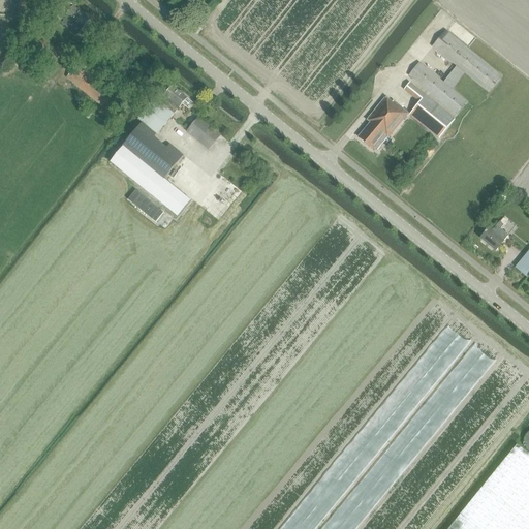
[(53,17),(59,22),(71,5),(65,0),(53,17)]
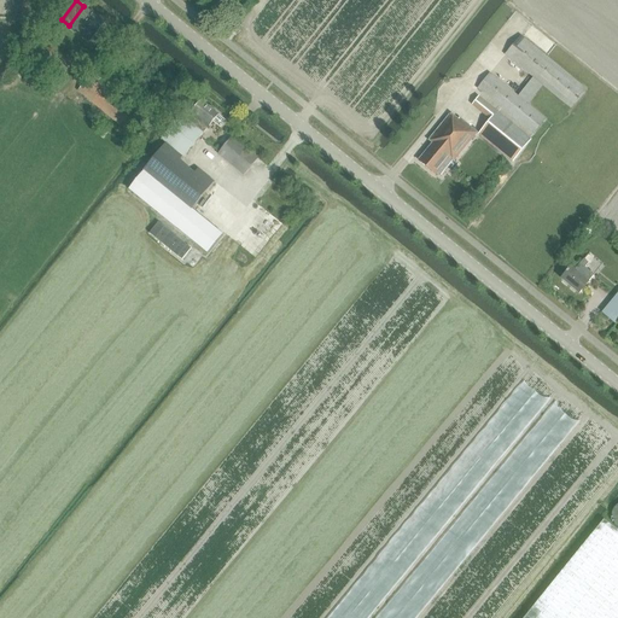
[(79,19),(73,27),(79,33),(89,41),(105,23),(87,9),(79,19)]
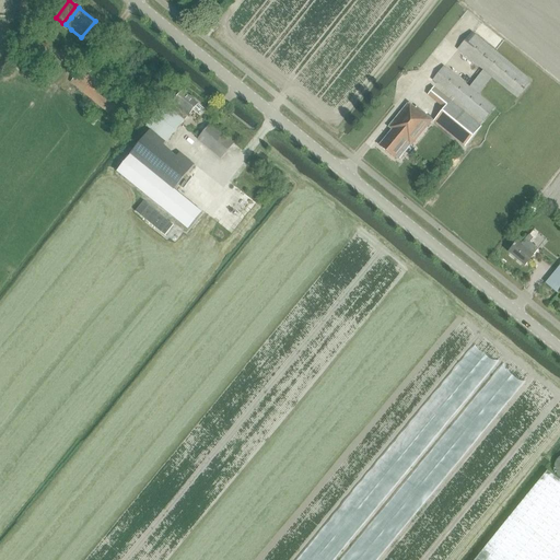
[(444,67),(433,81),(438,84),(483,121),(494,108),(478,94),(492,78),(517,98),(532,81),(471,33),(458,50),(483,71),(469,88),(444,67)]
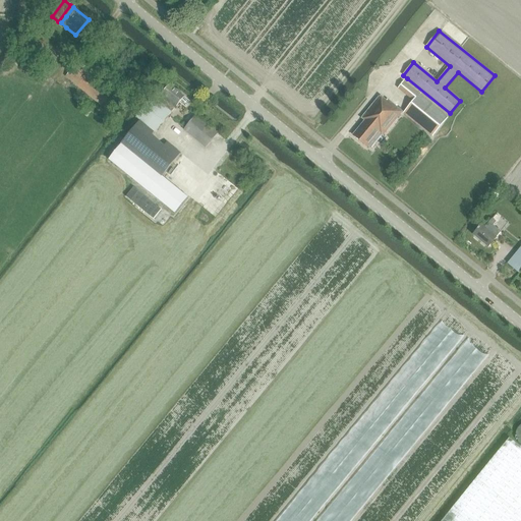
[(66,76),(105,110),(116,97),(77,64),(66,76)]
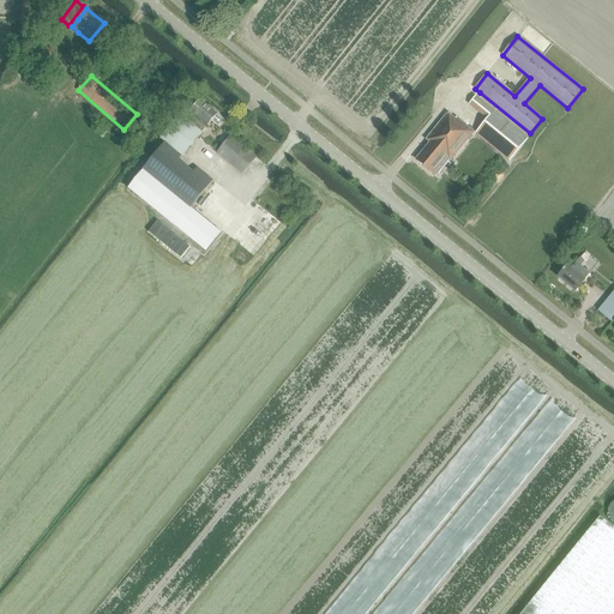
[(476,133),(510,161),(528,138),(476,96),(469,104),(487,119),(476,133)]
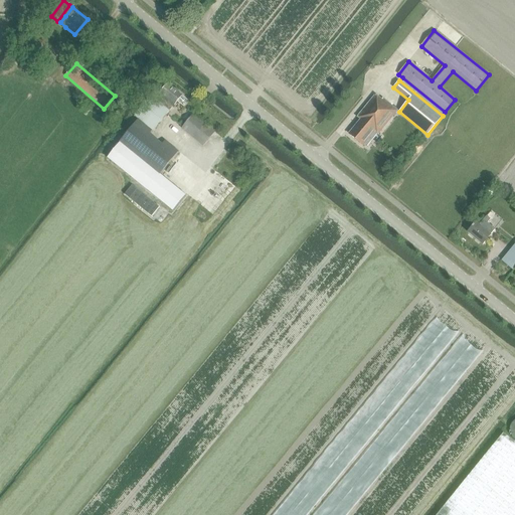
[(121,142),(107,158),(146,192),(159,176),(179,152),(166,142),(163,145),(150,134),(152,131),(153,131),(170,111),(169,110),(173,105),(174,106),(177,102),(184,107),(189,102),(182,96),(168,84),(160,94),(156,90),(135,116),(139,120),(121,142)]
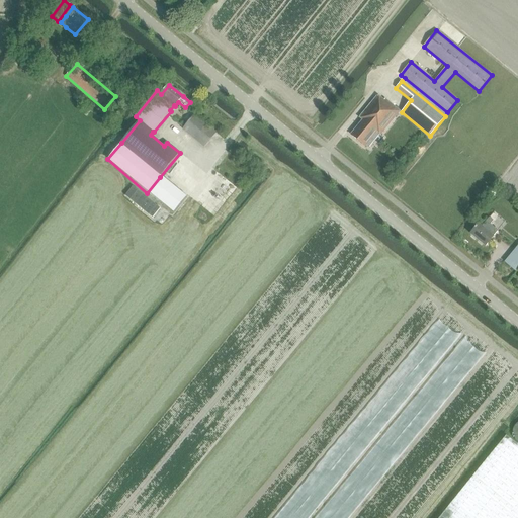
[(363,119),(351,135),(365,146),(377,132),(380,135),(400,111),(392,104),(385,99),(383,100),(377,96),(360,117),(363,119)]
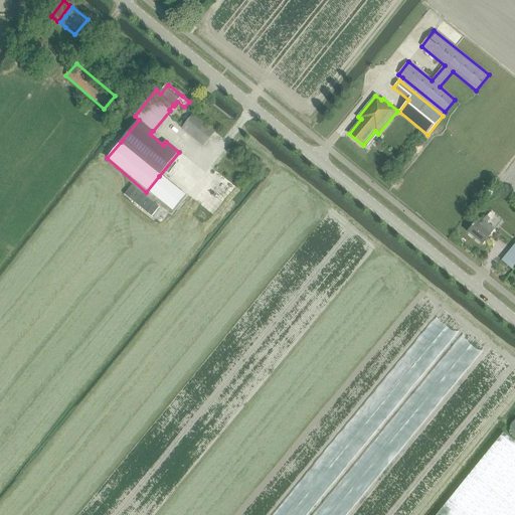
[(182,129),(191,137),(204,147),(215,132),(193,115),(182,129)]
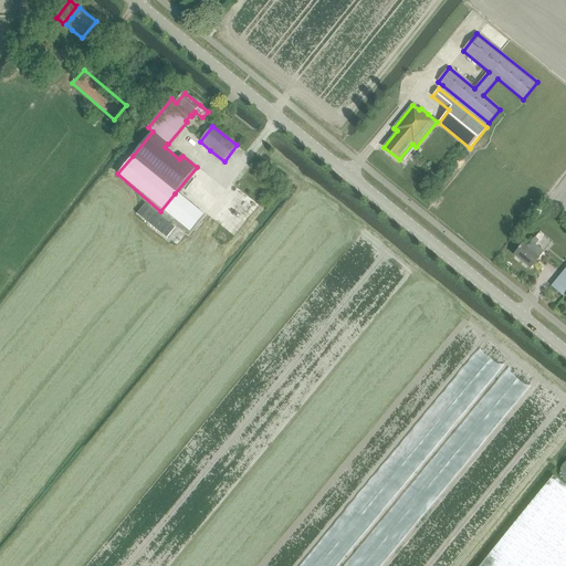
[(146,203),(137,215),(167,239),(176,228),(146,203)]
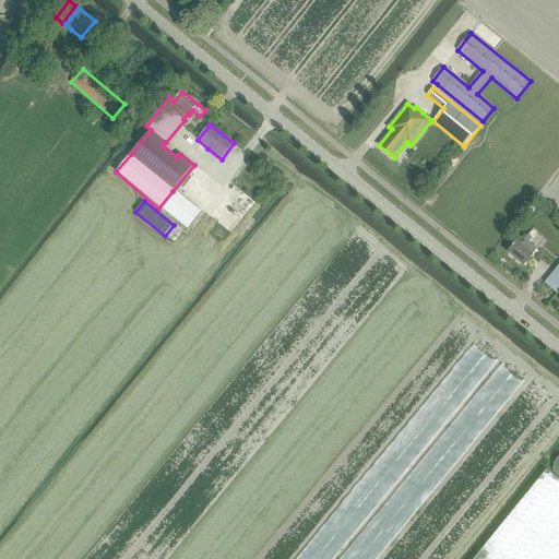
[(513,247),(509,252),(524,265),(533,254),(537,249),(530,242),(532,238),(528,235),(524,240),(520,245),(516,242),(514,245),(512,247),(513,247)]
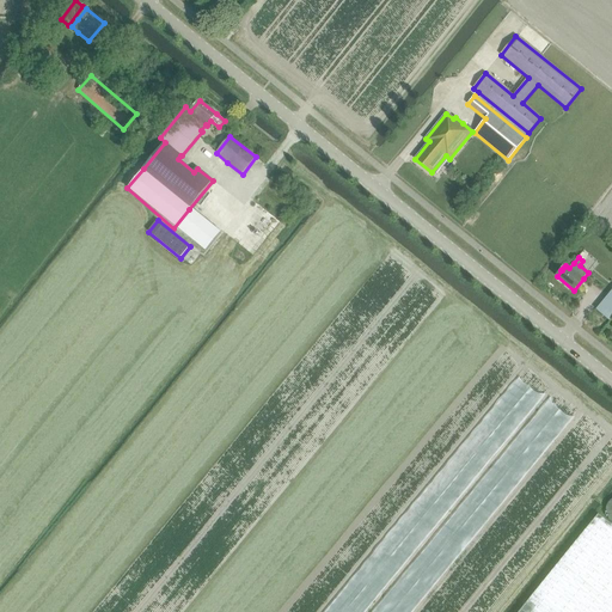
[(611,289),(597,310),(610,320),(611,318),(611,289)]
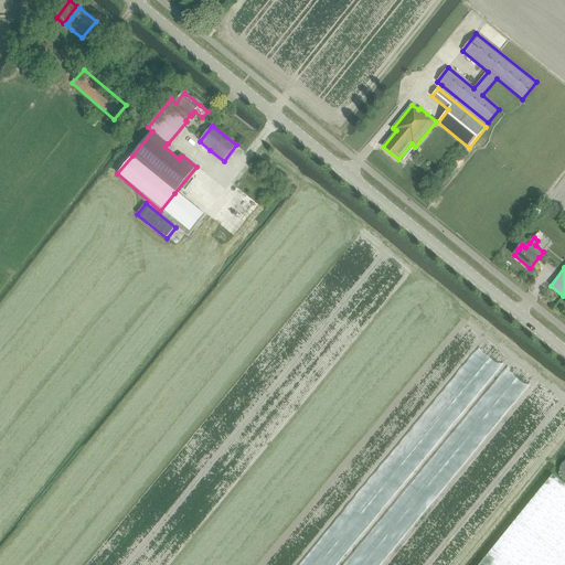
[(481,564),(564,564),(564,484),(553,475),(501,541),(481,564)]
